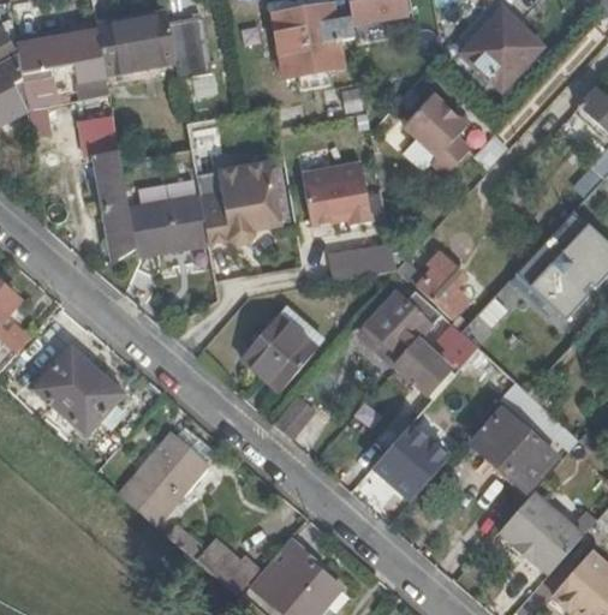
[(273,0),(286,77),(305,75),(327,71),(358,66),(347,0),(273,0)]
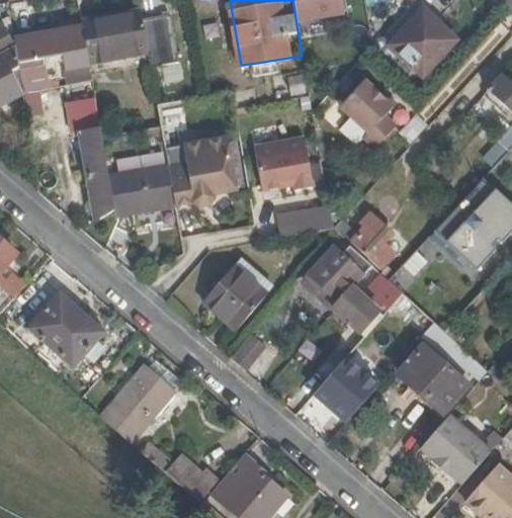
[(81,22),(81,24),(87,60),(147,49),(142,19),(140,8),(115,13),(115,15),(81,22)]
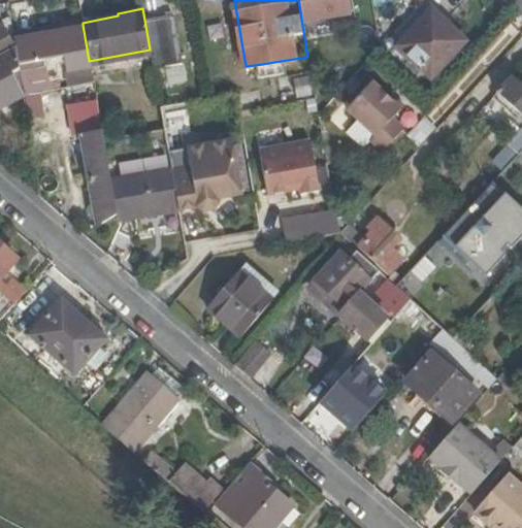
[(414,58),(433,74),(463,42),(431,13),(397,48),(411,61),(414,58)]
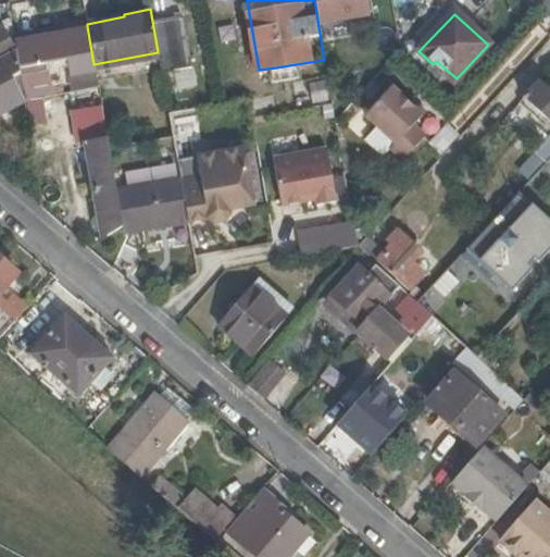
[(182,15),(152,21),(158,52),(160,65),(161,71),(191,66),(182,15)]
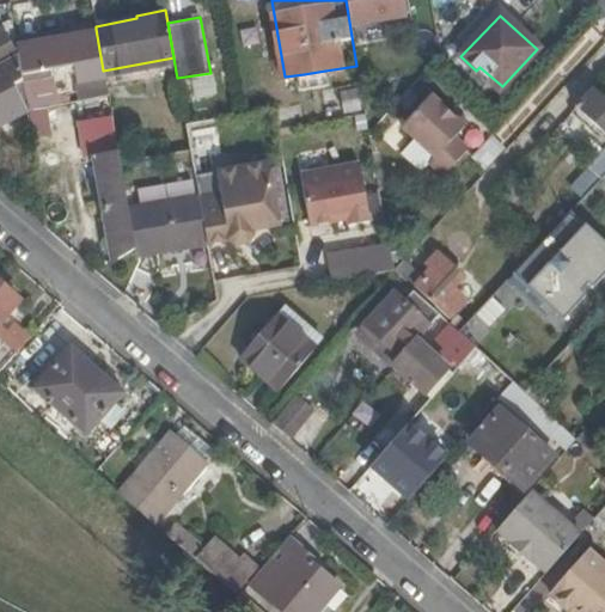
[(14,50),(16,54),(25,106),(42,104),(101,95),(97,72),(103,71),(96,29),(13,42),(14,49),(14,50)]
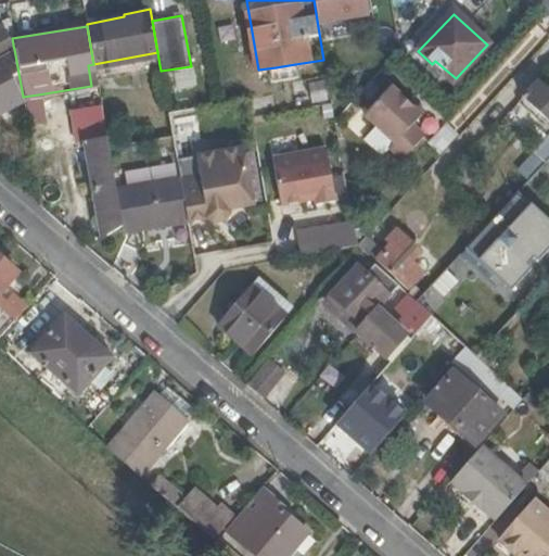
[(0,52),(13,46),(13,45),(3,27),(0,28),(0,52)]
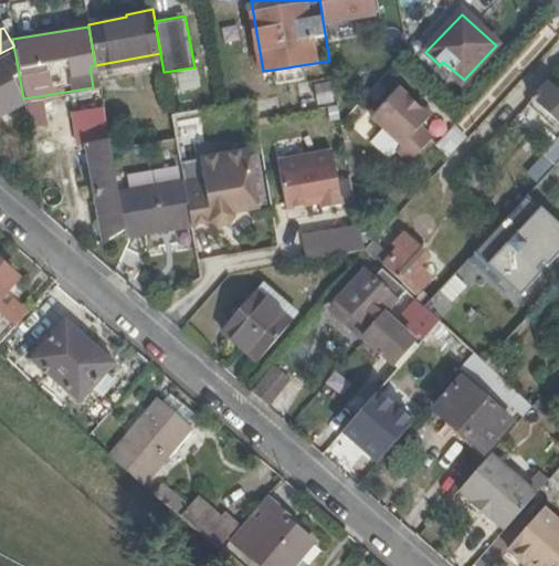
[(11,77),(17,74),(12,51),(0,56),(0,111),(22,100),(11,77)]
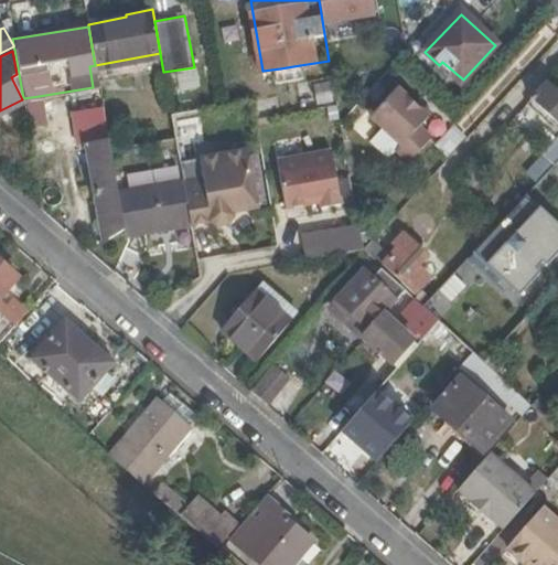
[(160,53),(95,65),(97,78),(162,66),(160,53)]
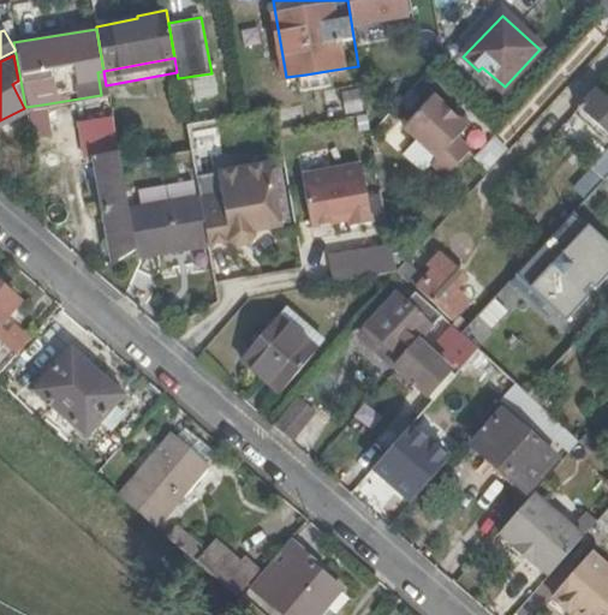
[(103,71),(97,72),(101,95),(106,94),(107,94),(106,85),(103,71)]
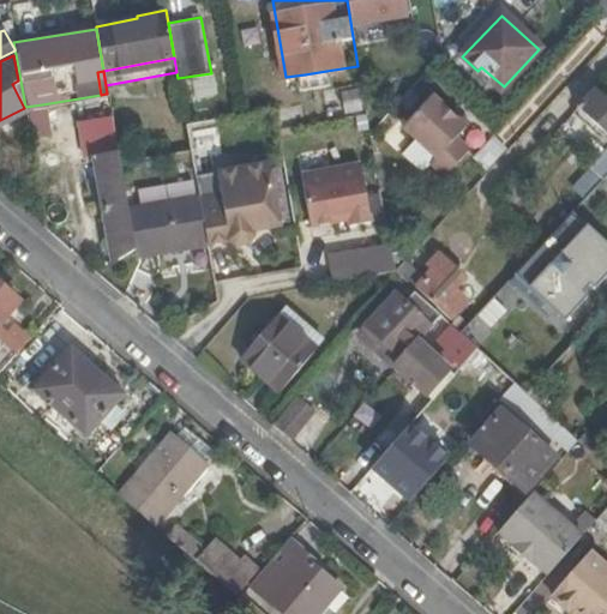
[(326,71),(305,74),(307,89),(329,85),(326,71)]
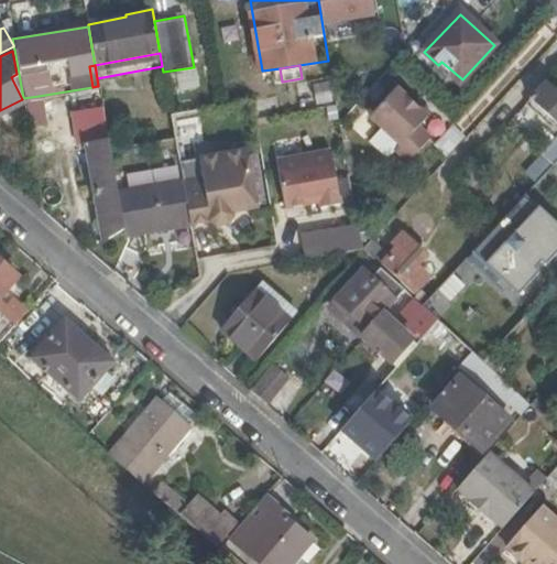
[(556,139),(544,152),(555,162),(556,161),(556,93),(545,83),(525,104),(556,130),(556,139)]
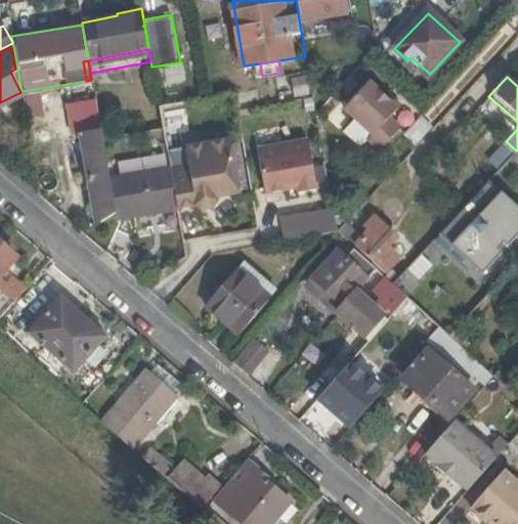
[(368,82),(343,108),(372,135),(388,117),(396,108),(368,82)]
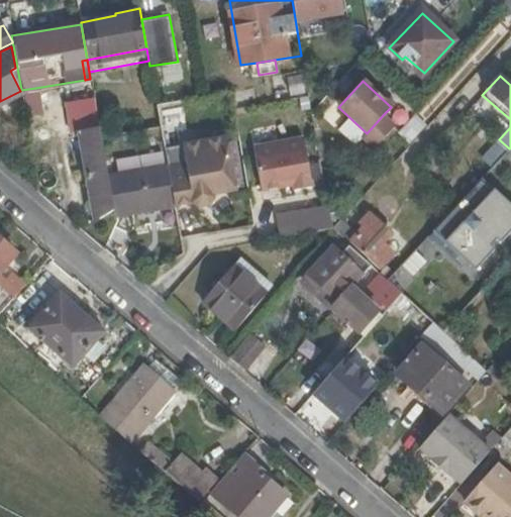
[(35,88),(21,90),(25,112),(39,109),(35,88)]
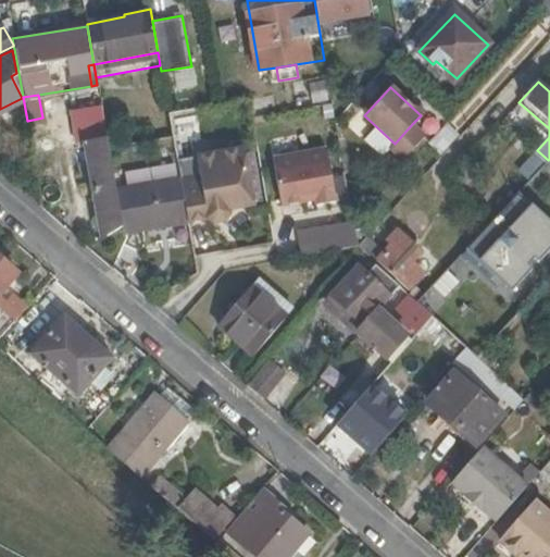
[(75,140),(84,140),(100,238),(121,226),(115,192),(108,145),(100,103),(71,109),(75,140)]
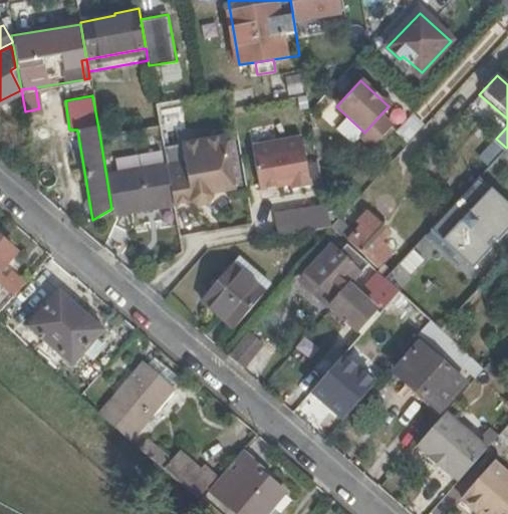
[(364,133),(360,138),(372,148),(393,125),(381,114),(364,133)]
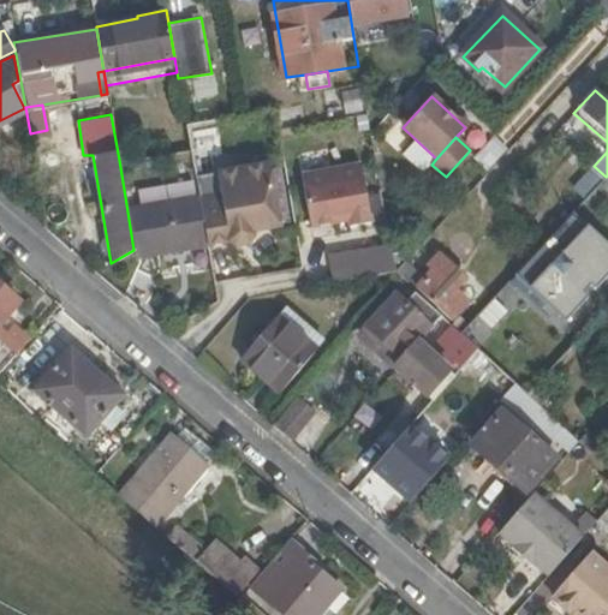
[(216,172),(220,191),(198,195),(198,198),(207,244),(228,240),(234,244),(246,243),(250,236),(250,230),(279,225),(268,162),(216,172)]
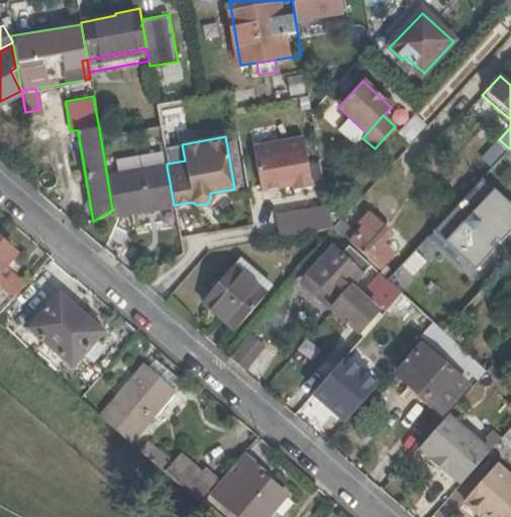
[(302,136),(252,144),(261,190),(283,186),(283,183),(292,182),(293,189),(311,186),(302,136)]
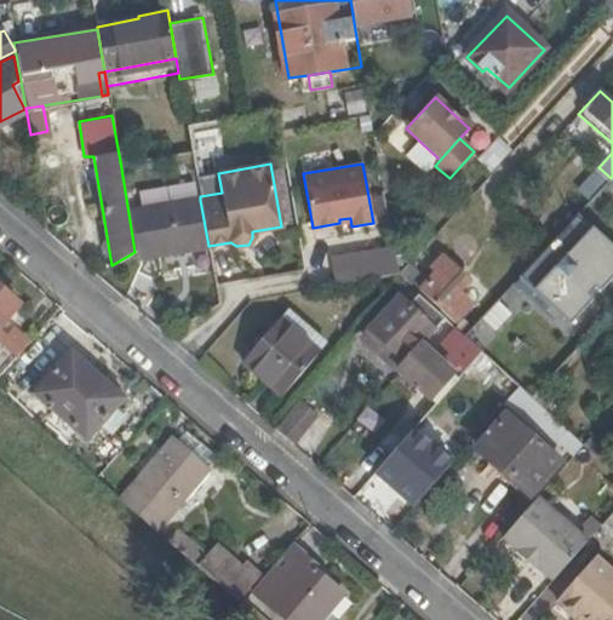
[(200,200),(129,213),(135,252),(137,262),(210,250),(208,246),(200,200)]
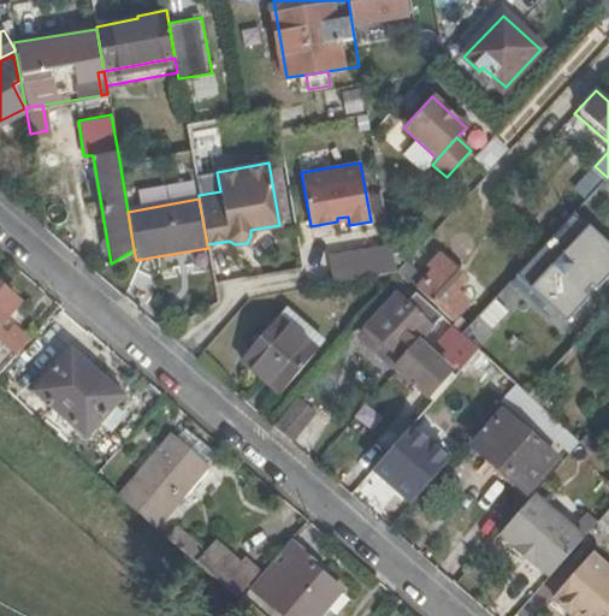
[(608,236),(584,213),(527,274),(574,319),(608,282),(608,236)]
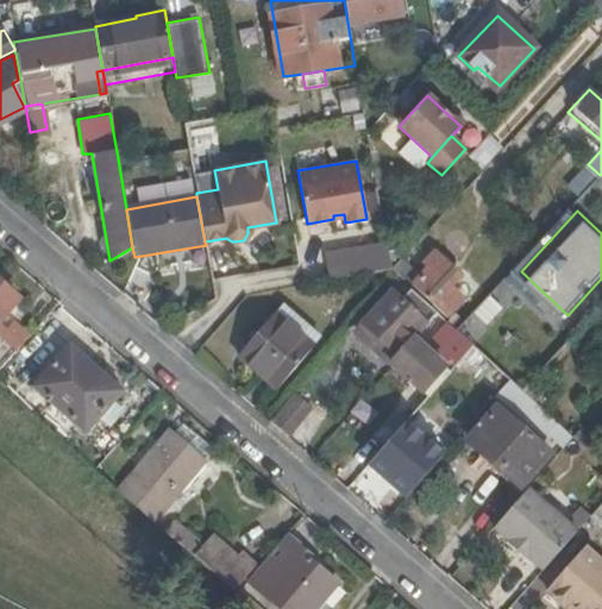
[(326,251),(330,276),(390,265),(386,240),(326,251)]
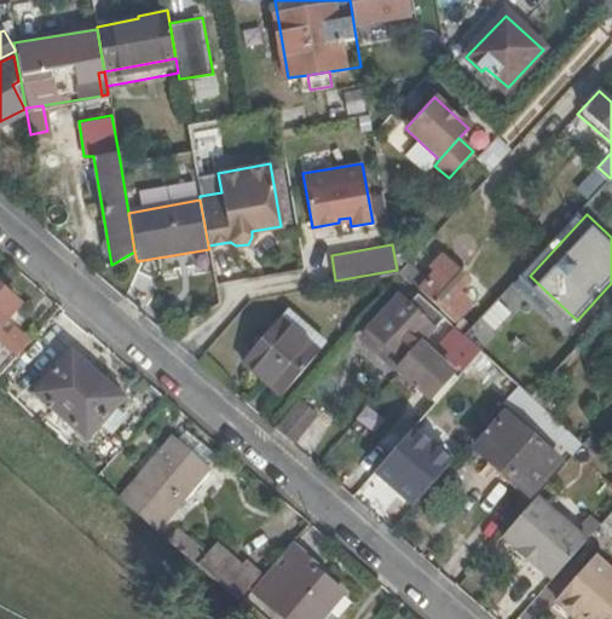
[(437,270),(429,279),(408,261),(400,270),(421,289),(422,288),(456,319),(472,301),(461,291),(469,281),(444,256),(434,267),(437,270)]
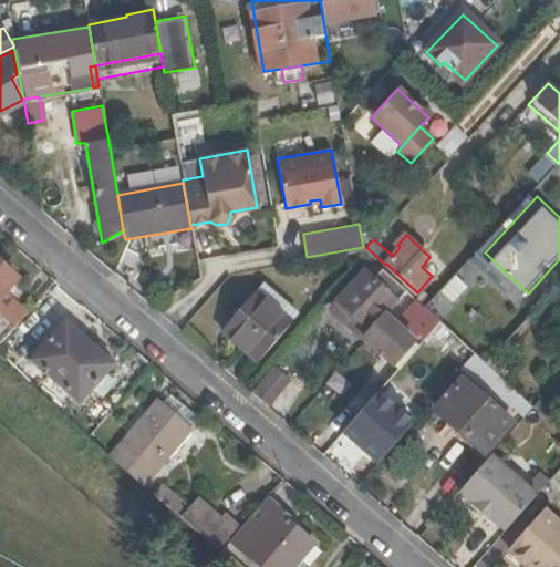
[(19,268),(0,251),(0,341),(1,340),(0,339),(0,292),(6,286),(19,268)]
